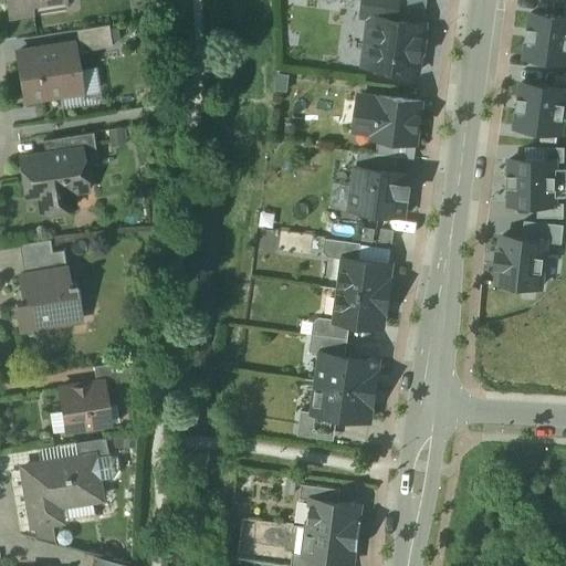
[(7,0),(10,17),(32,13),(31,4),(59,0),(7,0)]
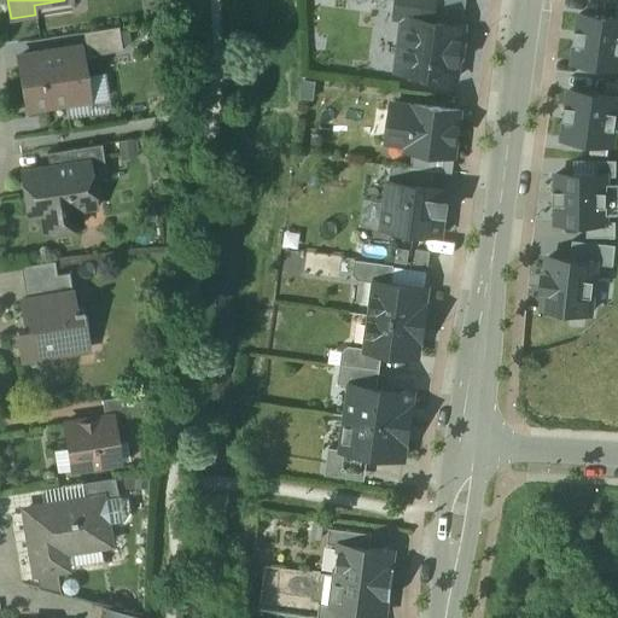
[(396,0),(395,18),(410,21),(412,19),(435,22),(437,0),(396,0)]
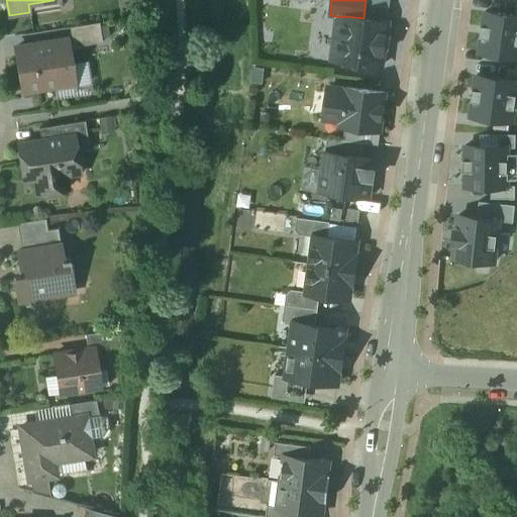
[(516,11),(491,9),(487,54),(516,56),(516,11)]
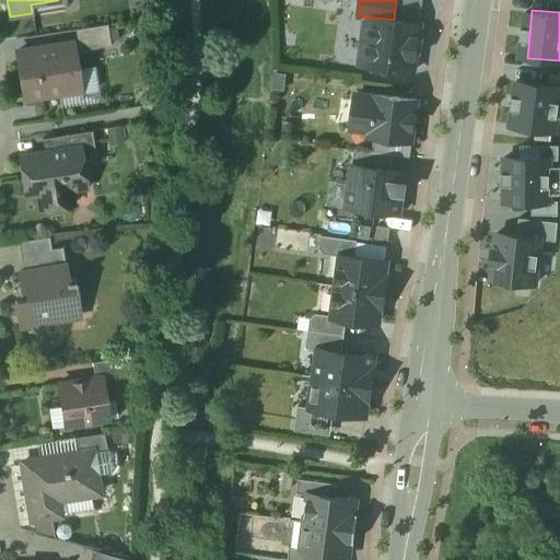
[(394,20),(373,18),(372,19),(370,38),(363,37),(360,63),(366,65),(366,66),(413,72),(420,23),(394,20)]
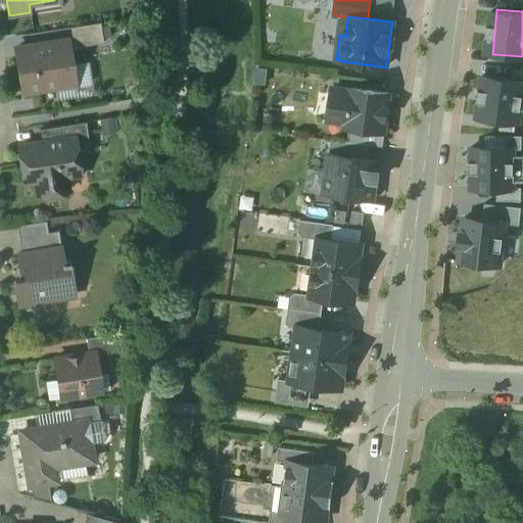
[(100,24),(69,28),(73,48),(103,43),(100,24)]
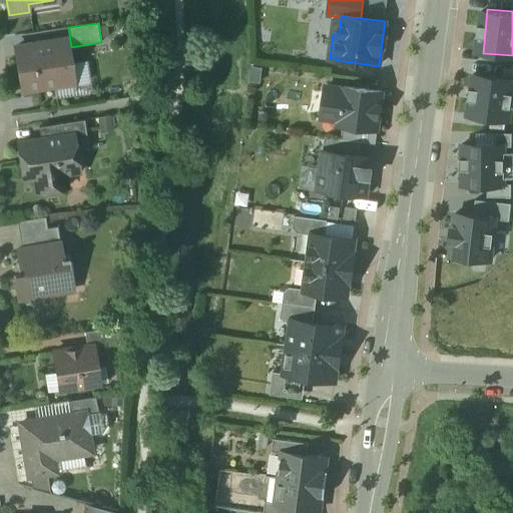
[(66,40),(15,48),(22,91),(58,85),(57,81),(72,79),(66,40)]
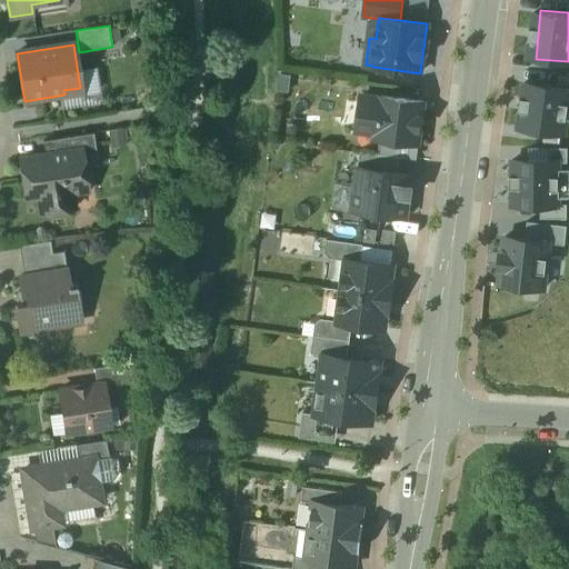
[(521,128),(568,128),(568,85),(521,85),(521,128)]
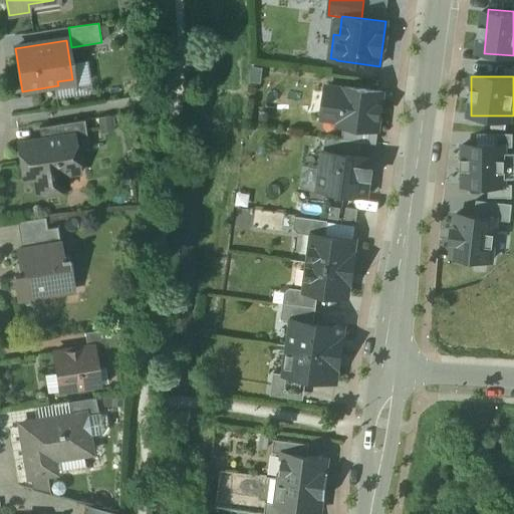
[(377,94),(327,88),(323,120),(374,126),(377,94)]
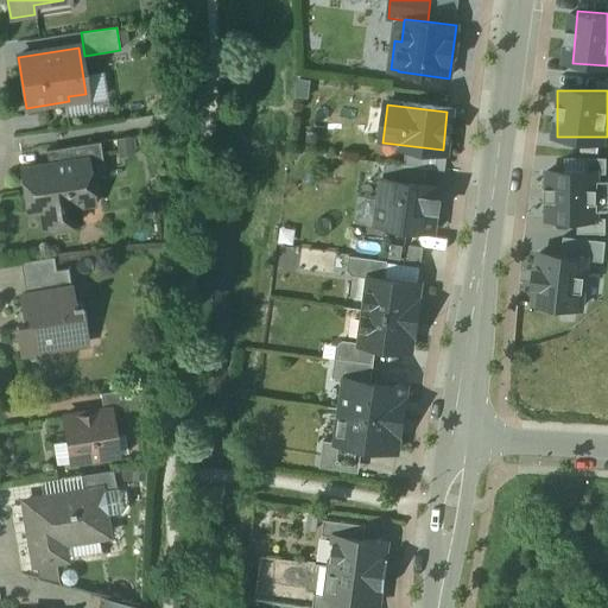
[(100,143),(45,152),(49,166),(87,160),(88,163),(101,160),(102,169),(103,169),(100,143)]
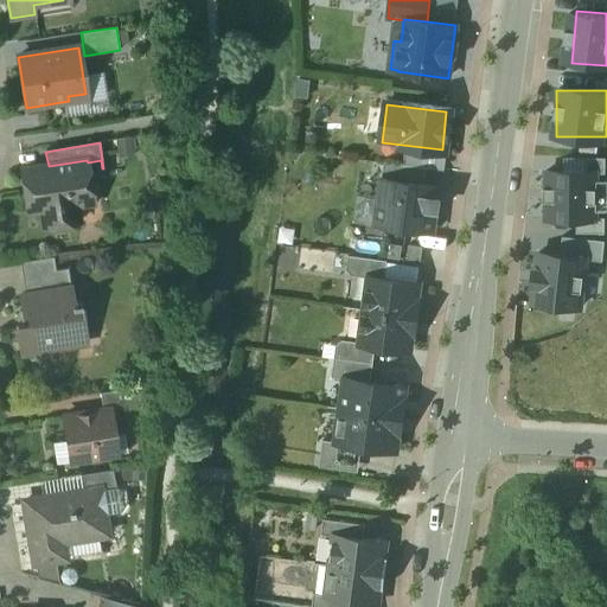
[(49,166),(21,171),(29,213),(42,211),(44,228),(78,223),(78,221),(74,222),(71,206),(94,203),(88,163),(87,160),(49,166)]
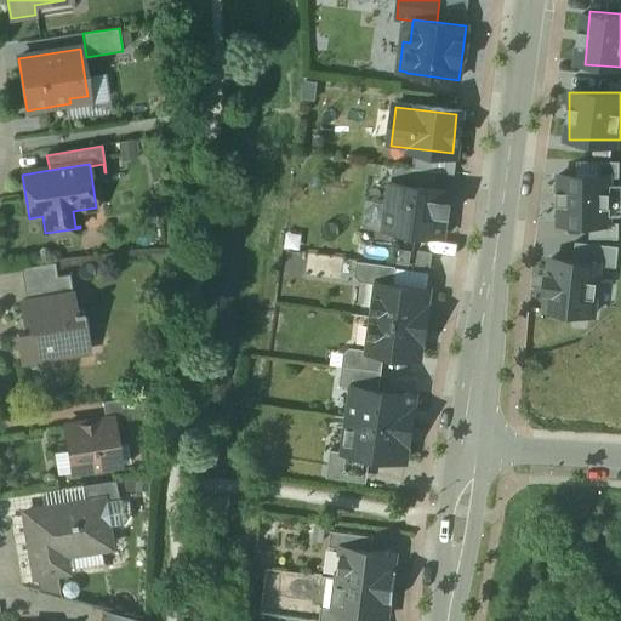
[(437,172),(393,166),(392,183),(434,189),(437,172)]
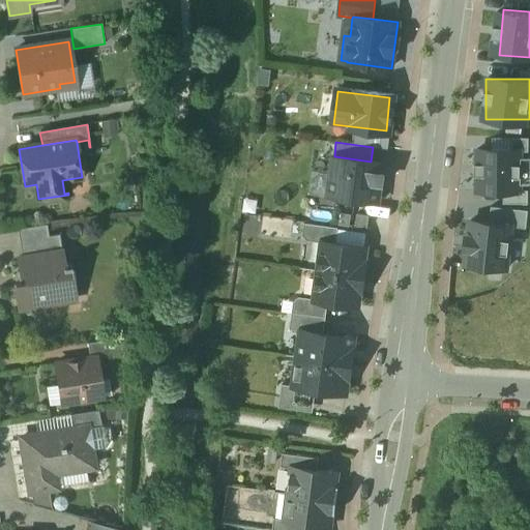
[(516,154),(479,153),(478,195),(503,196),(516,196),(516,154)]
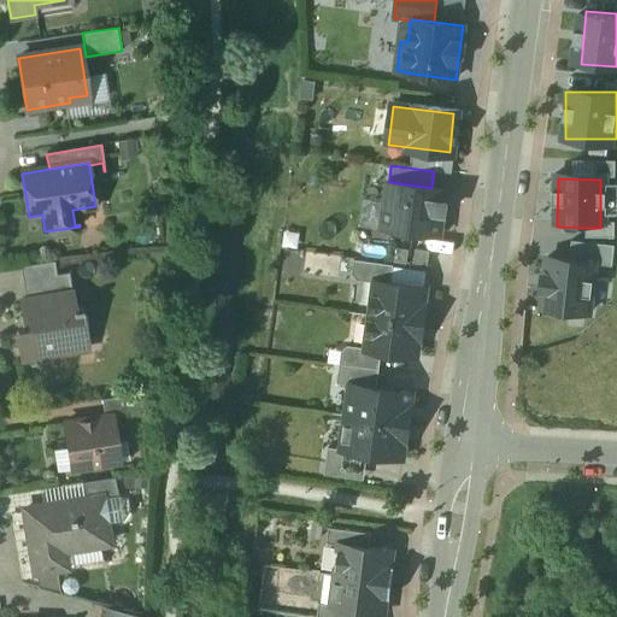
[(432,188),(389,182),(382,228),(440,235),(442,216),(445,216),(447,201),(445,201),(446,189),(432,188)]
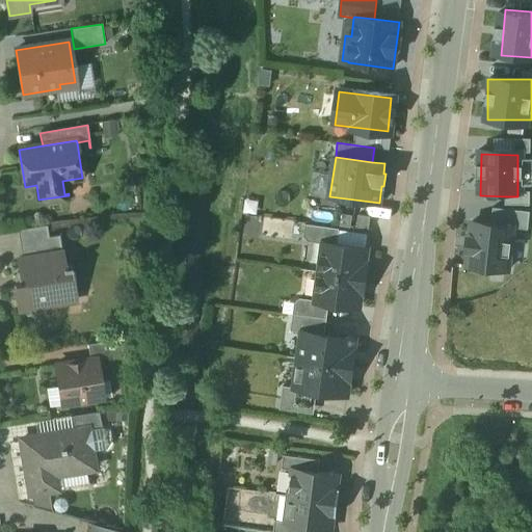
[(529,196),(517,196),(505,196),(505,208),(529,209),(529,196)]
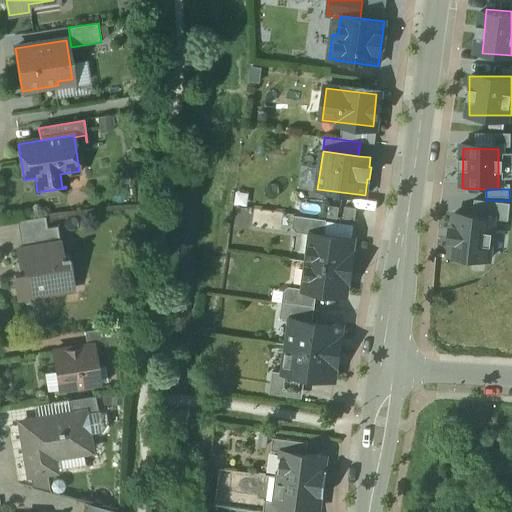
[(474,204),(472,219),(492,221),(506,223),(508,208),(474,204)]
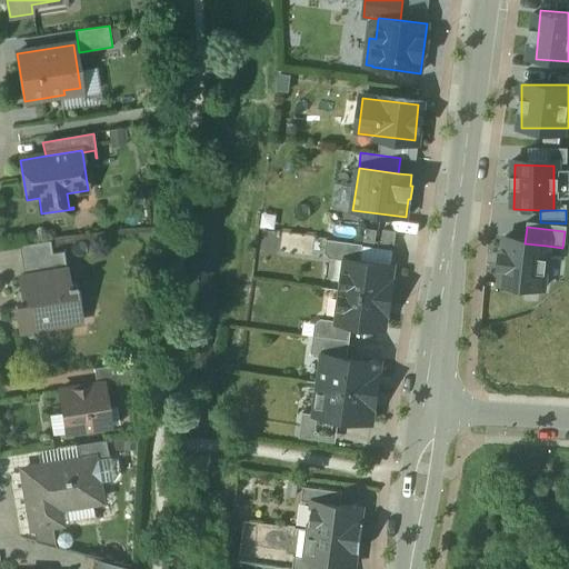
[(397,231),(383,230),(381,243),(395,245),(397,231)]
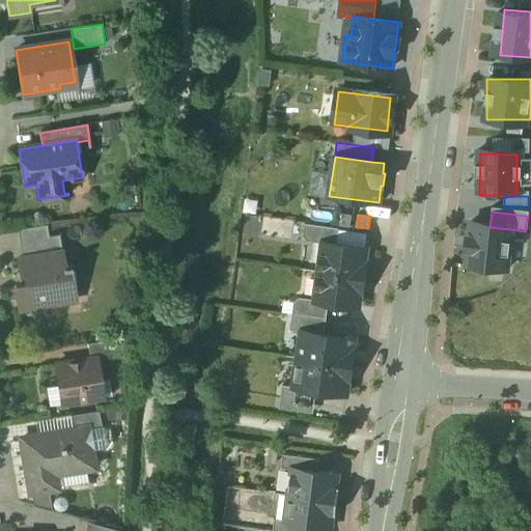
[(339,228),(305,224),(304,235),(308,242),(324,244),(324,242),(337,244),(339,228)]
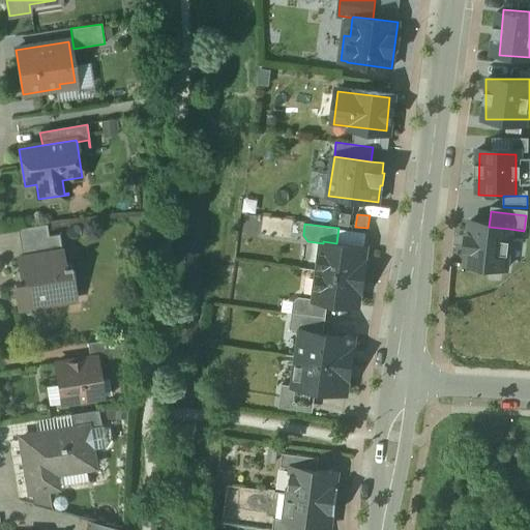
[(489,227),(471,224),(465,271),(503,276),(509,229),(489,227)]
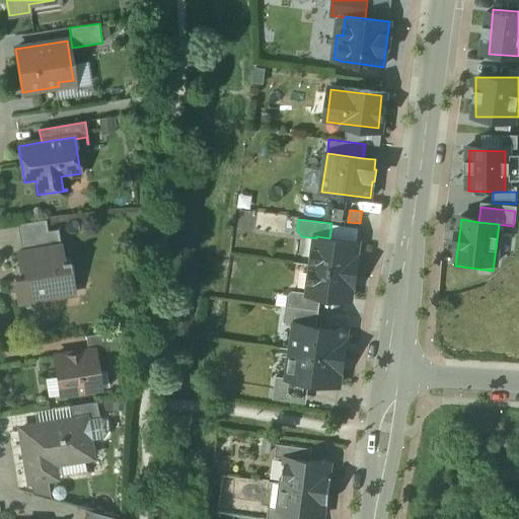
[(46,220),(17,225),(22,252),(61,245),(58,230),(48,231),(46,220)]
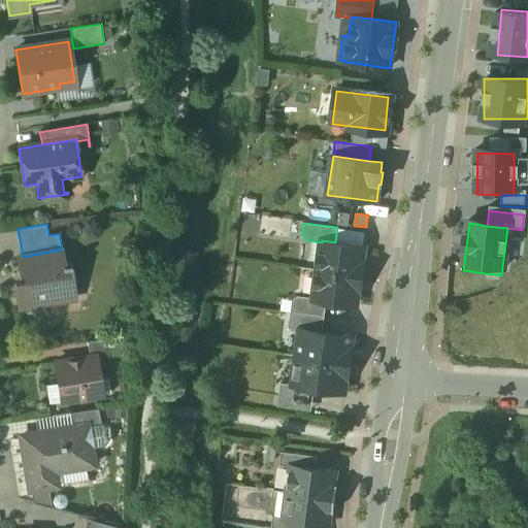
[(335,242),(322,240),(322,242),(318,270),(362,276),(364,262),(362,262),(364,246),(335,242)]
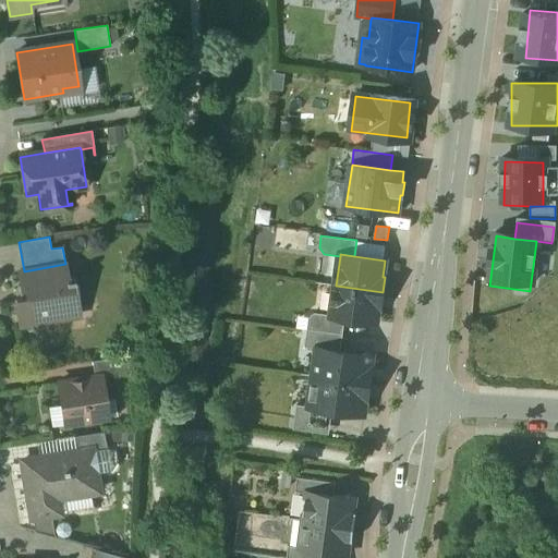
[(24,271),(19,273),(23,299),(15,300),(20,326),(81,315),(74,279),(69,280),(65,264),(24,271)]
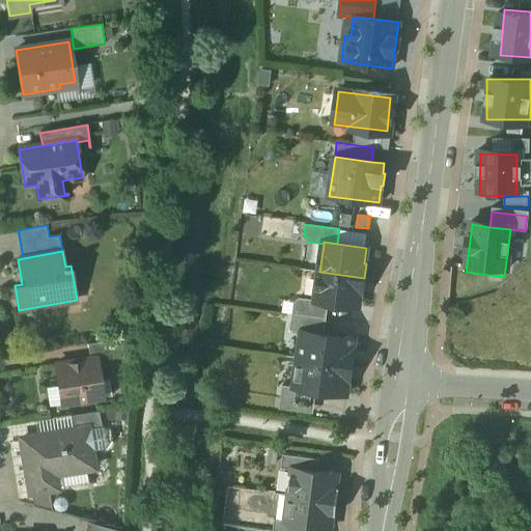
[(364,278),(319,272),(316,301),(316,302),(329,304),(358,308),(360,292),(363,292),(364,278)]
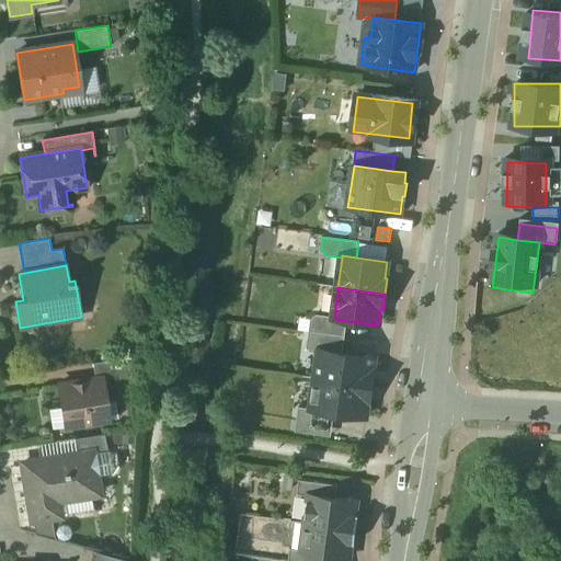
[(334,318),(317,316),(311,320),(309,332),(345,336),(347,321),(334,319),(334,318)]
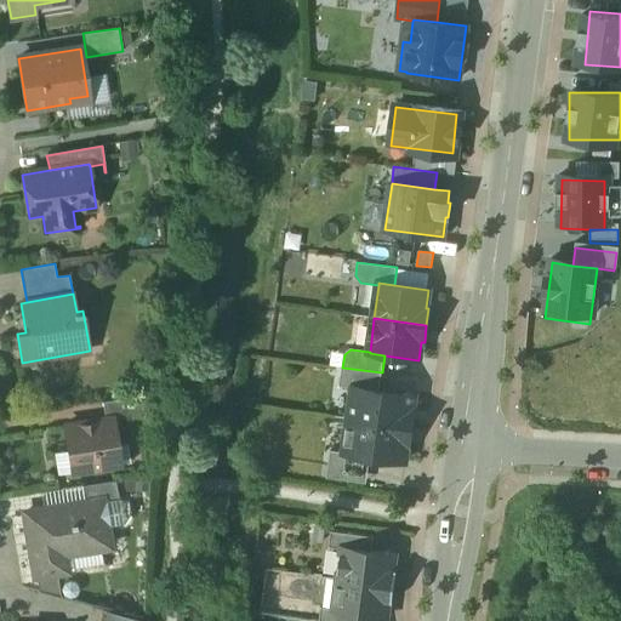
[(382,372),(342,368),(340,387),(354,388),(354,387),(380,391),(382,374),(382,372)]
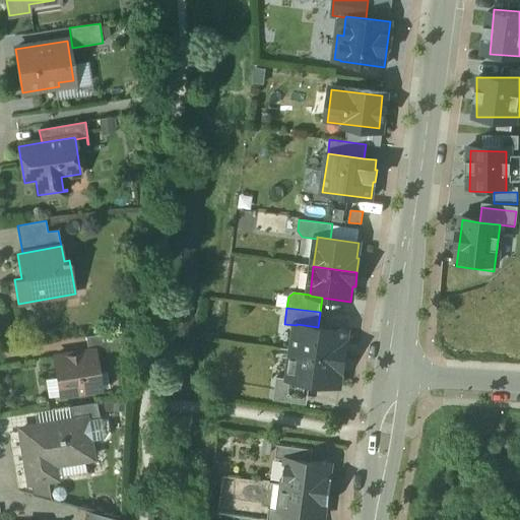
[(337,327),(320,325),(320,328),(318,327),(297,324),(297,325),(293,351),(345,359),(347,344),(345,343),(346,331),(336,330),(337,327)]
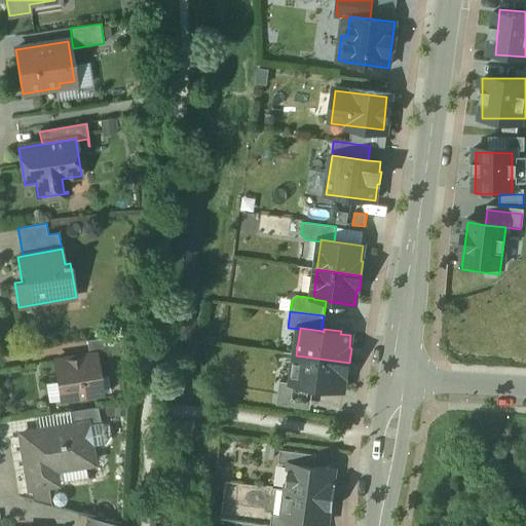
[(119,336),(86,341),(89,355),(96,354),(97,357),(122,351),(119,336)]
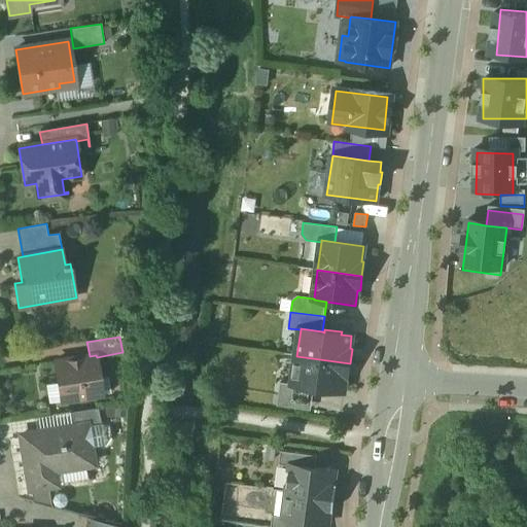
[(90,356),(55,362),(59,383),(66,388),(68,400),(103,395),(97,357),(96,355),(90,356)]
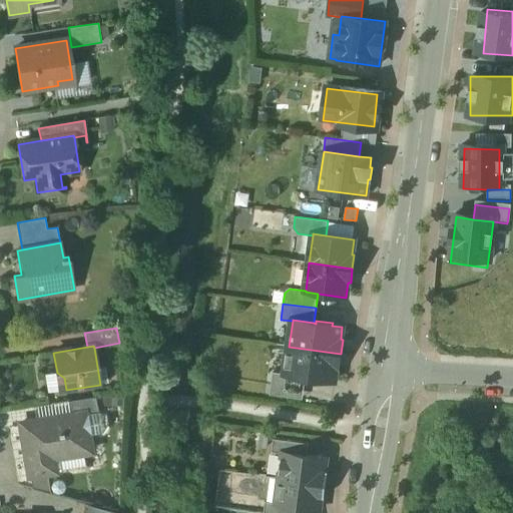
[(341,354),(289,347),(285,374),(285,375),(286,376),(335,382),(337,368),(339,368),(341,354)]
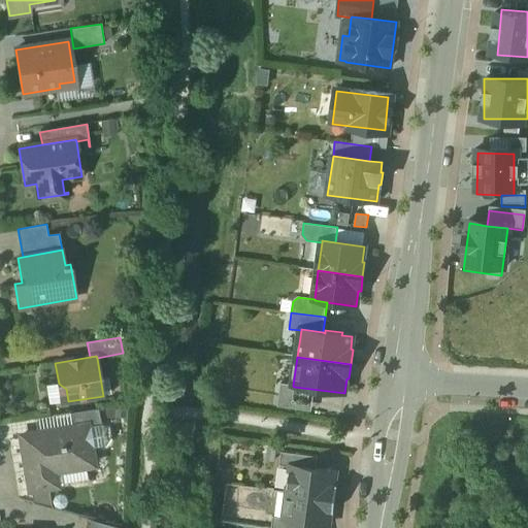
[(293,385),(281,384),(277,406),(291,408),(294,387),(293,386),(293,385)]
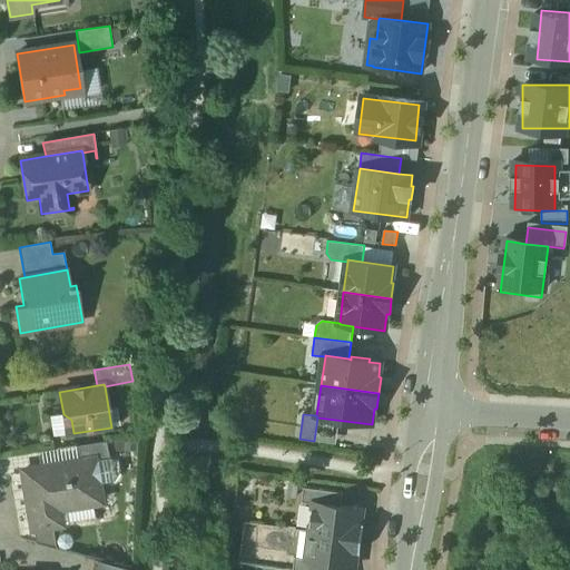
[(106,442),(76,446),(78,462),(94,460),(94,462),(109,459),(106,442)]
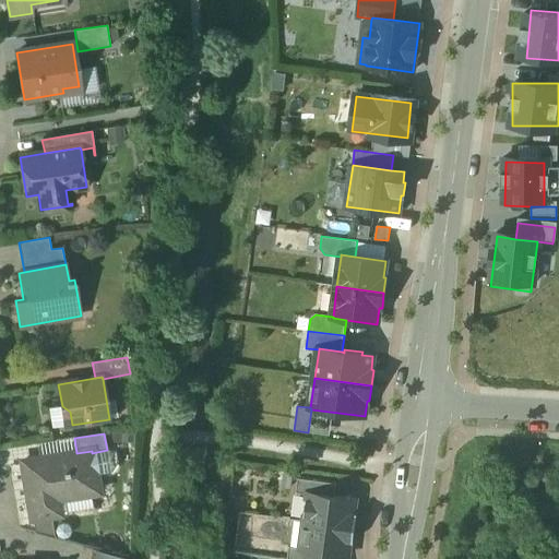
[(76,453),(23,462),(32,520),(51,516),(49,501),(98,492),(95,475),(111,472),(115,467),(113,453),(108,450),(107,450),(92,453),(92,451),(76,453)]
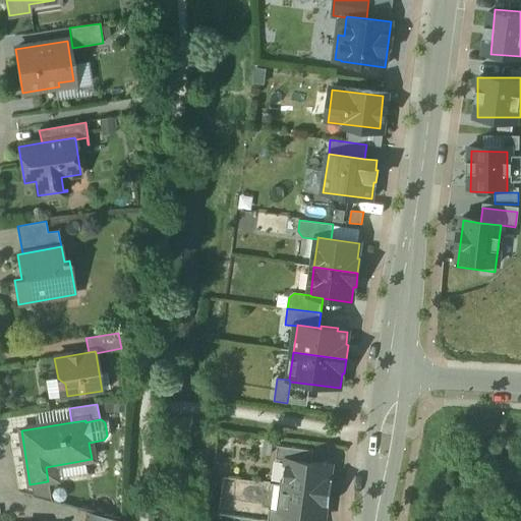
[(273,441),(265,440),(264,454),(271,455),(273,441)]
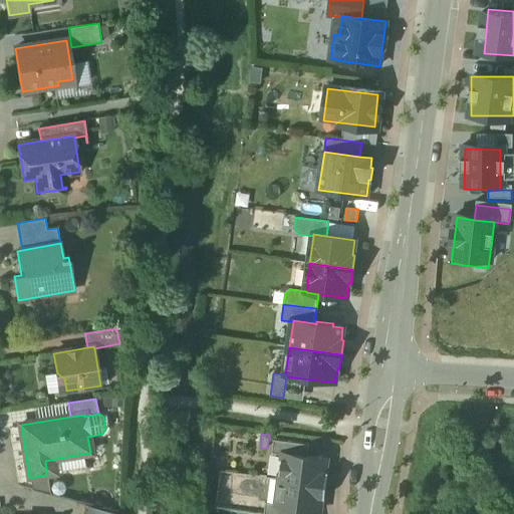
[(309,446),(274,441),(272,454),(282,455),(282,454),(308,457),(309,446)]
